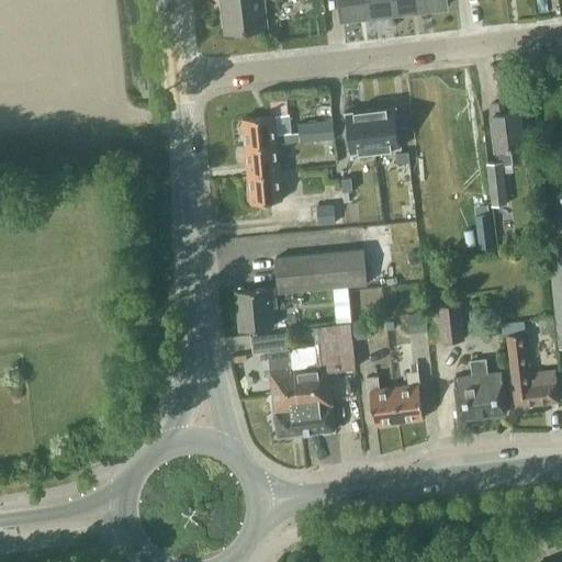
[(261,0),(222,0),(225,32),(265,27),(261,0)]
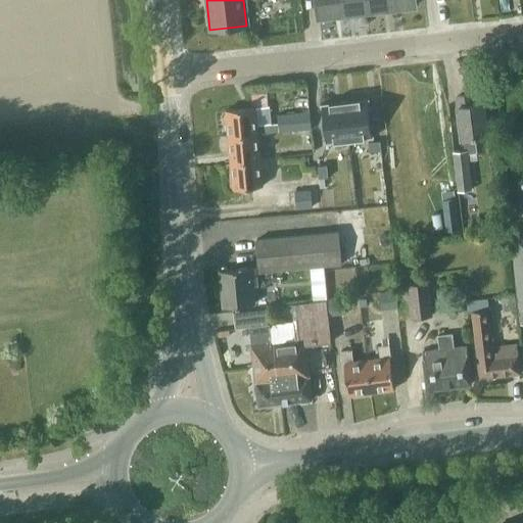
[(340,0),(316,0),(318,17),(342,14),(340,0)]
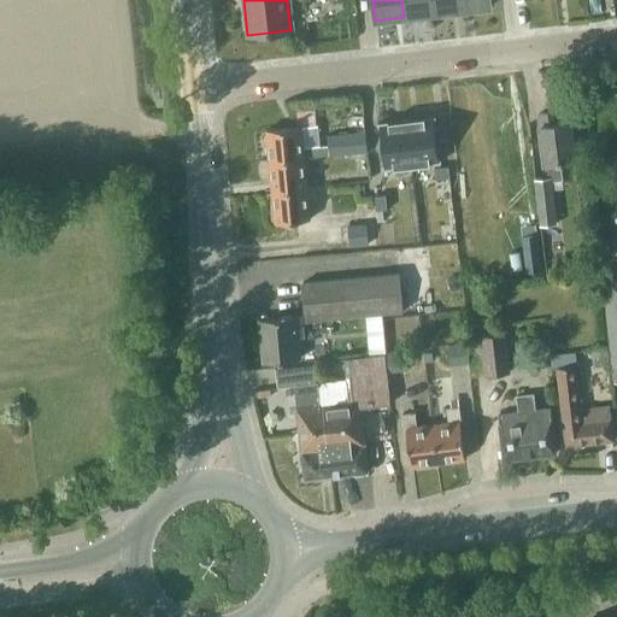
[(401,0),(404,17),(433,13),(430,0),(401,0)]
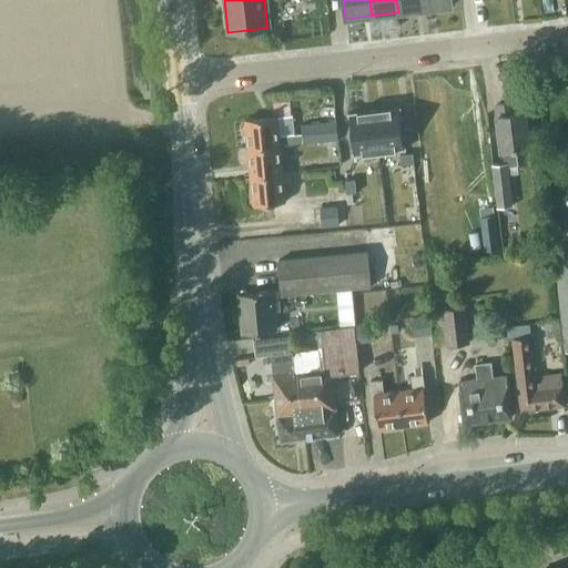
[(396,0),(398,12),(424,9),(423,0),(396,0)]
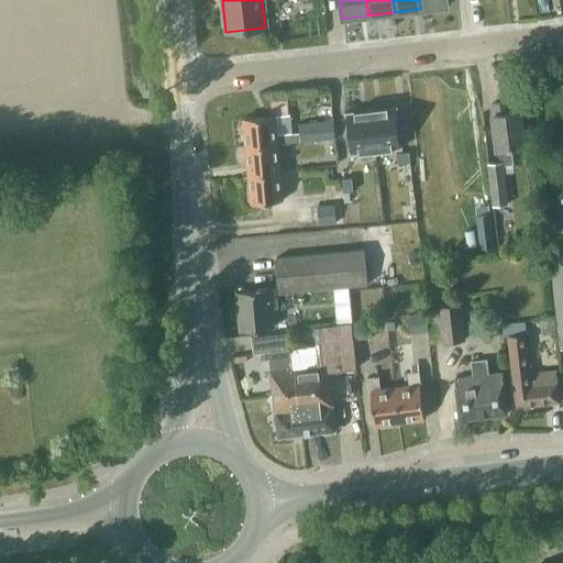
[(445,0),(419,0),(420,9),(448,6),(445,0)]
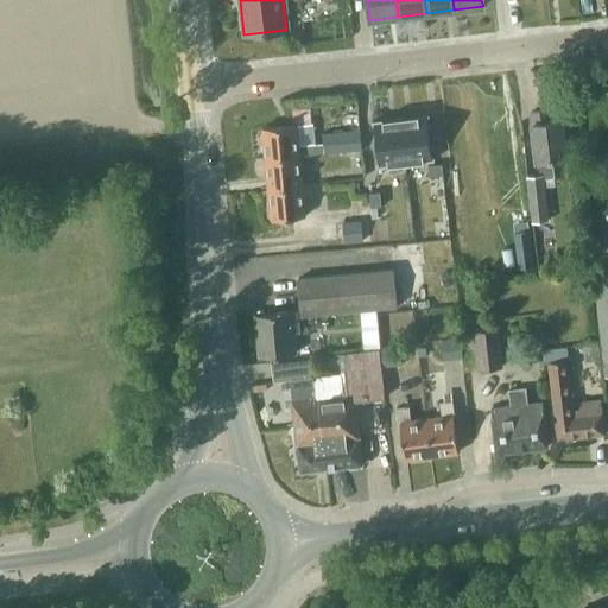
[(304,124),(302,106),(290,107),(292,125),(304,124)]
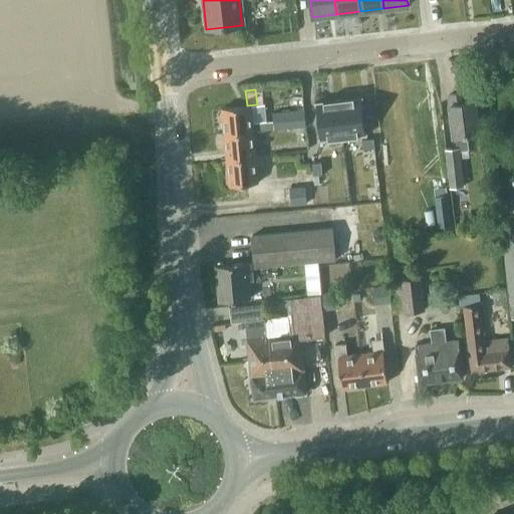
[(305,126),(304,110),(302,91),(287,92),(288,112),(272,113),(273,120),(252,122),(250,105),(221,108),(223,135),(253,132),(253,133),(274,131),(274,130),(305,126)]
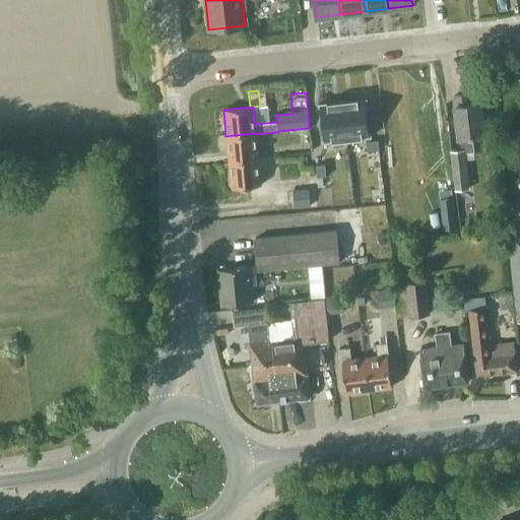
[(464,149),(464,152),(474,151),(472,136),(482,134),(480,118),(488,117),(485,102),(481,103),(469,104),(468,93),(454,95),(459,137),(460,137),(461,150),(464,149)]
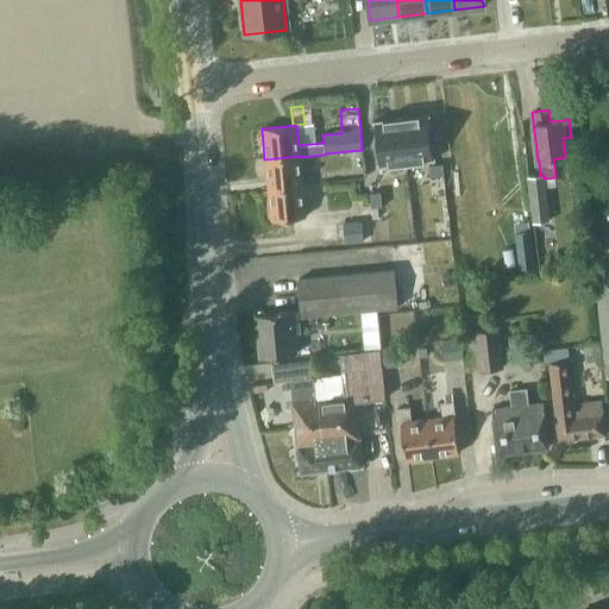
[(410,117),(400,118),(406,163),(434,159),(433,157),(432,157),(427,117),(428,117),(428,114),(410,117)]
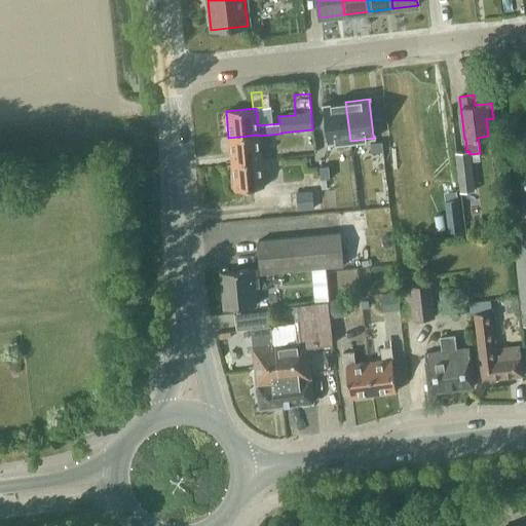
[(326,144),(350,141),(345,102),(328,104),(322,105),(322,107),(323,107),(327,142),(326,142),(326,144)]
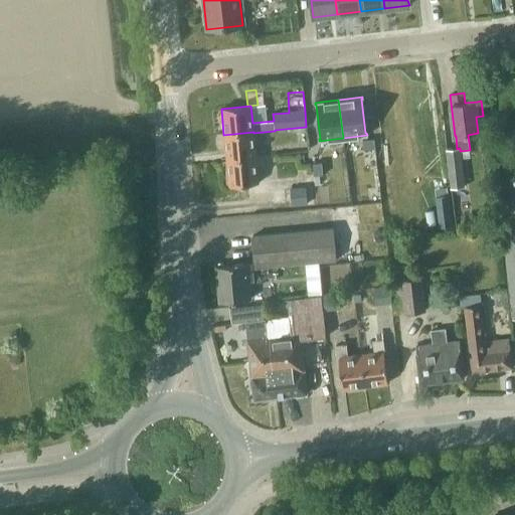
[(254,146),(253,133),(253,132),(223,135),(226,160),(255,157),(268,155),(267,145),(254,146)]
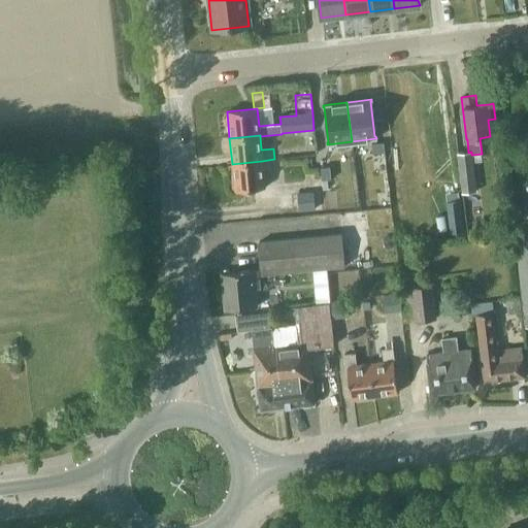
[(384,142),(371,144),(372,154),(385,153),(384,142)]
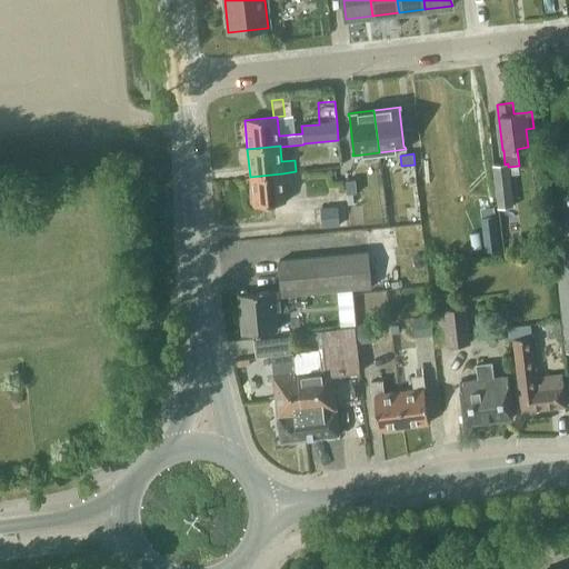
[(498,208),(511,207),(512,207),(511,198),(509,173),(508,167),(508,163),(505,165),(492,166),(497,200),(498,208)]
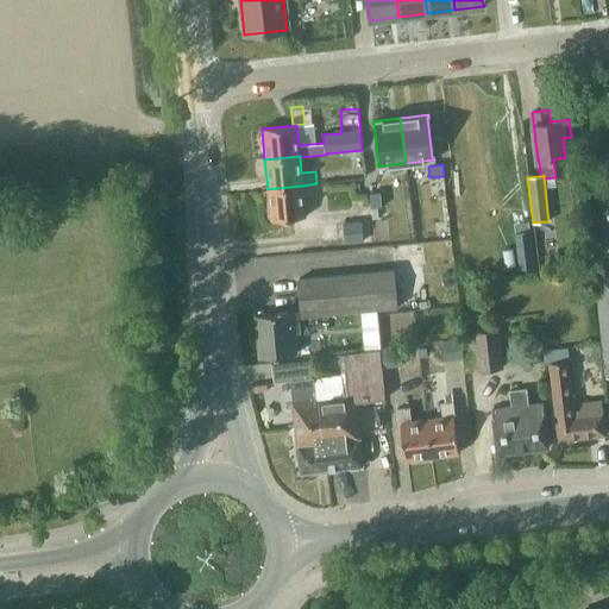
[(302,186),(268,189),(270,220),(306,217),(302,186)]
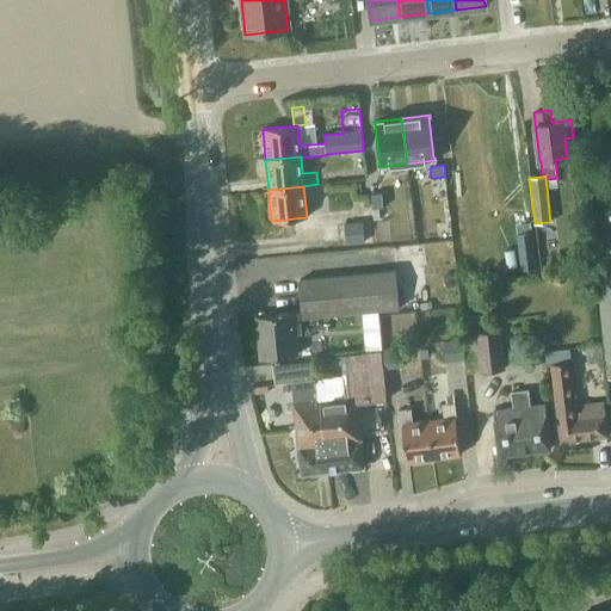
[(381,193),(370,195),(372,209),(383,208),(381,193)]
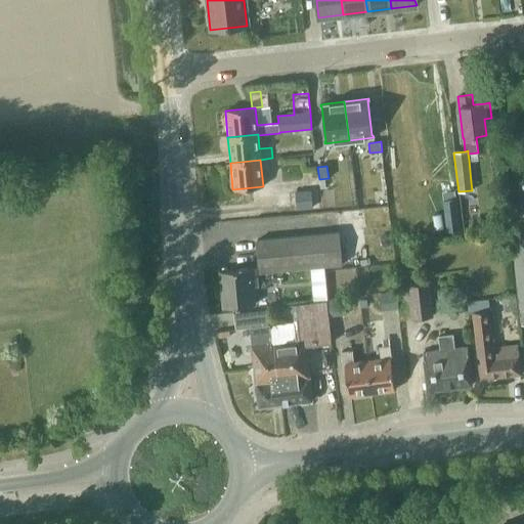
[(320,210),(317,180),(309,181),(310,190),(294,191),(296,210),(297,210),(298,214),(313,213),(313,211),(320,210)]
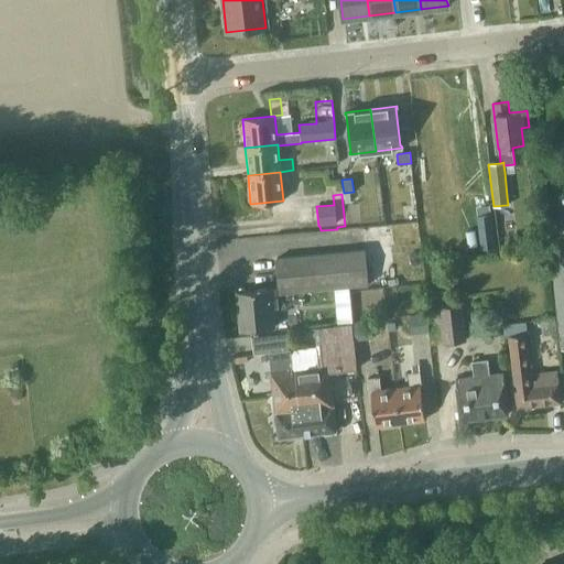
[(490,214),(476,215),(480,248),(495,246),(490,214)]
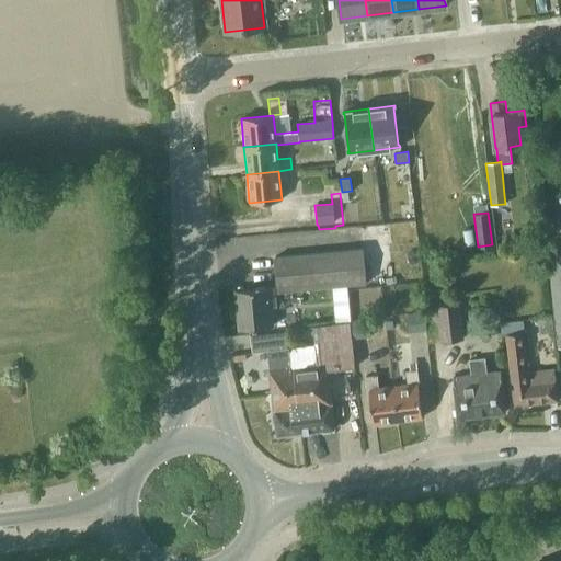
[(362,284),(392,281),(387,224),(359,226),(362,249),(275,256),(278,292),(362,284)]
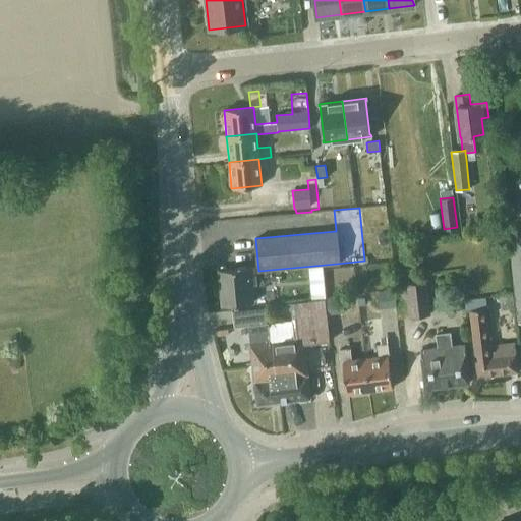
[(520,229),(516,230),(516,239),(510,239),(518,324),(520,323),(520,229)]
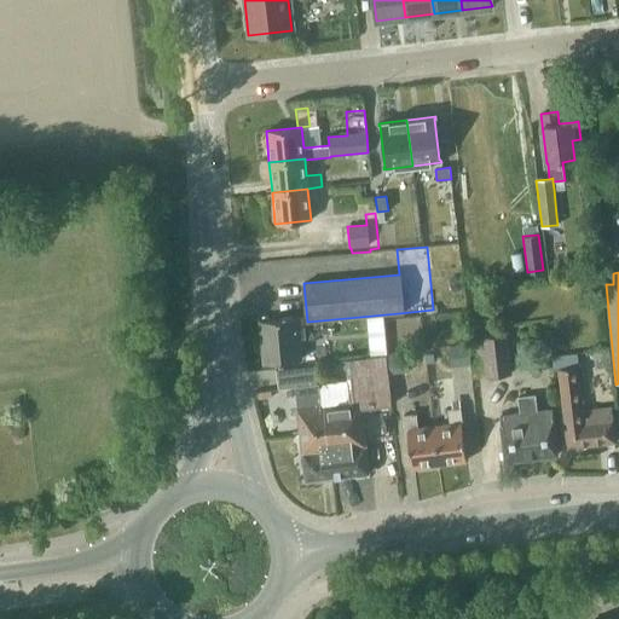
[(299,339),(304,337),(301,317),(260,320),(264,363),(301,360),(299,339)]
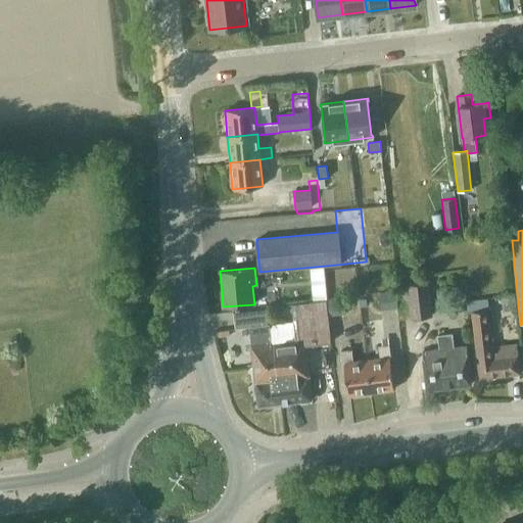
[(411,318),(431,316),(428,283),(407,285),(411,318)]
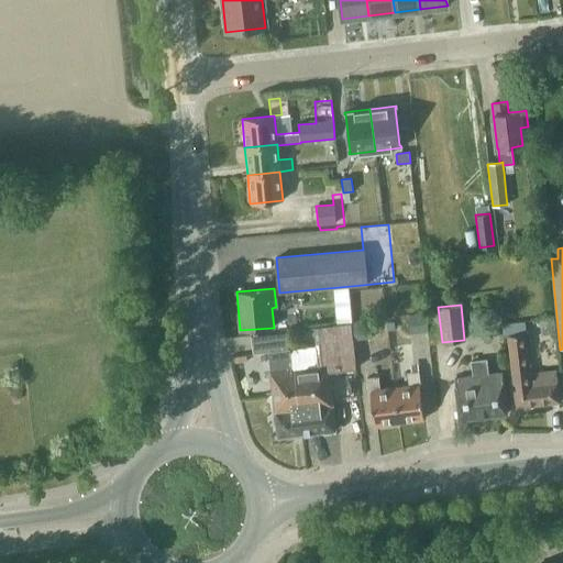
[(351,321),(350,307),(334,308),(337,323),(351,321)]
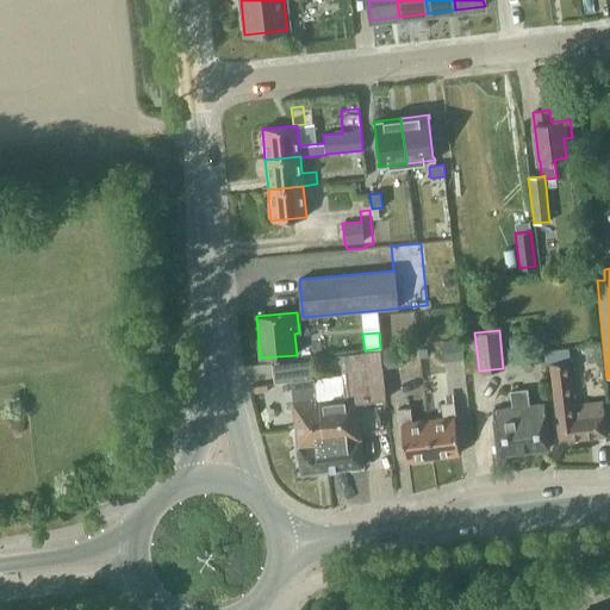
[(444,361),(464,359),(461,340),(442,342),(444,361)]
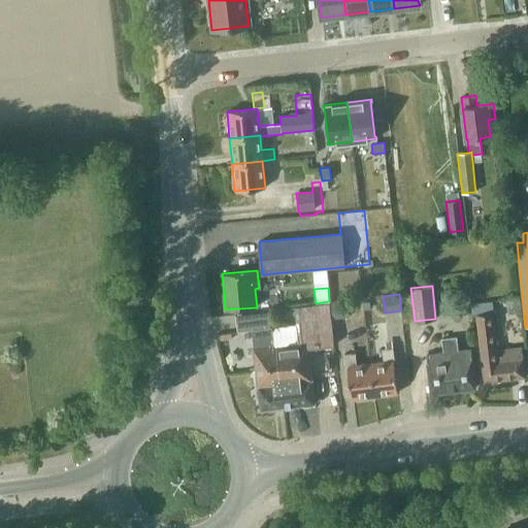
[(364,329),(361,297),(345,298),(345,300),(331,301),(334,333),(364,329)]
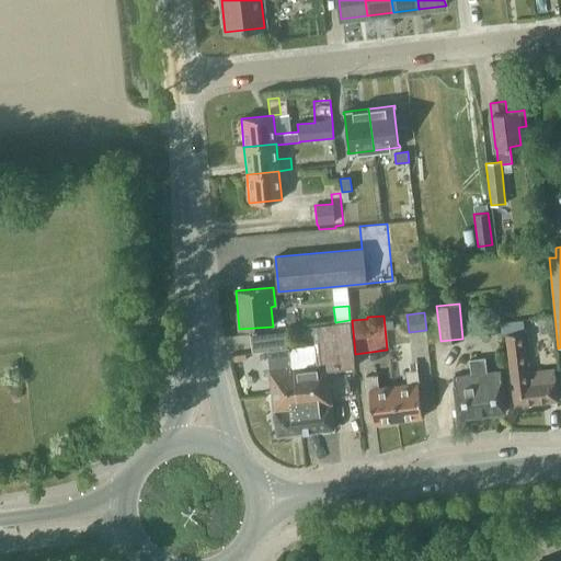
[(523,320),(500,322),(502,335),(505,334),(515,333),(523,333),(524,332),(523,320)]
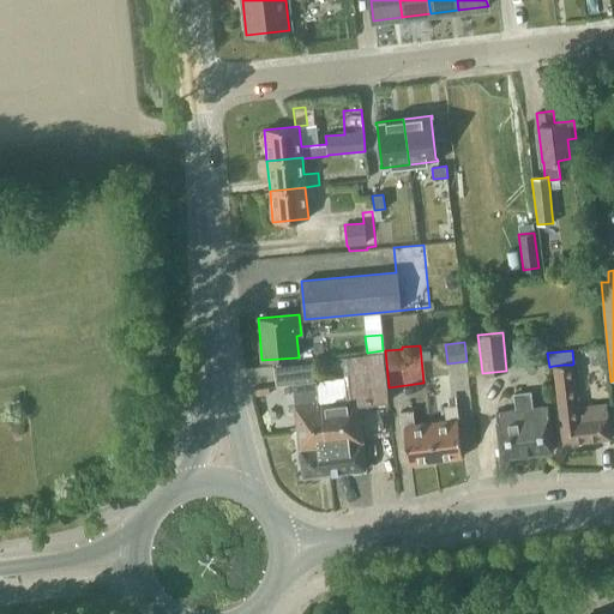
[(365,469),(357,405),(389,401),(383,353),(342,357),(344,381),(314,385),(317,404),(320,404),(330,474),(365,469)]
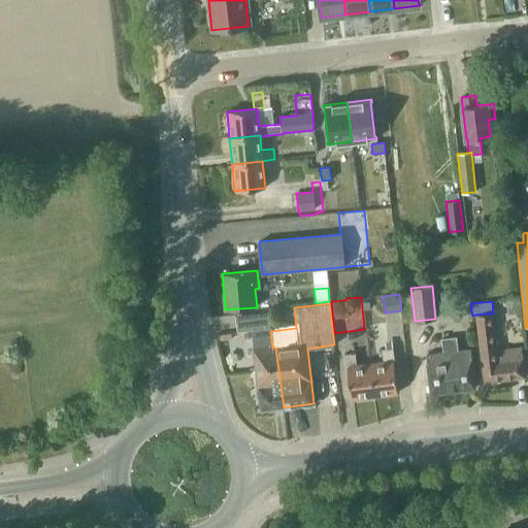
[(521,349),(495,352),(494,340),(495,340),(492,314),(485,314),(475,315),(484,383),(525,377),(521,349)]
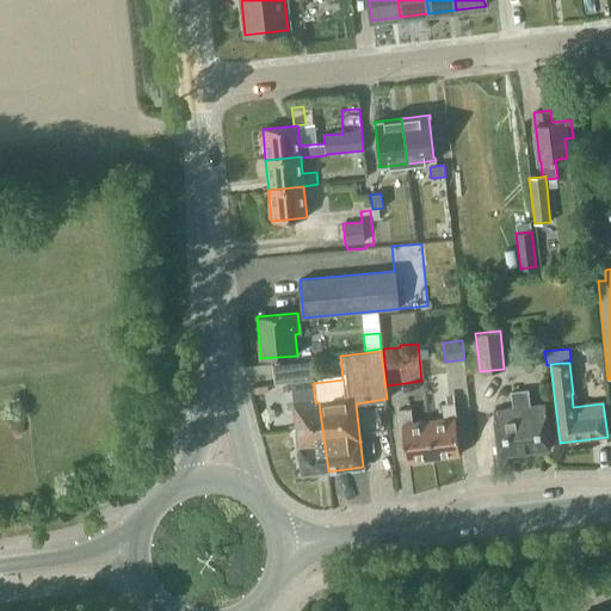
[(301,475),(328,471),(319,402),(315,402),(313,383),(313,384),(290,387),(292,405),(301,475)]
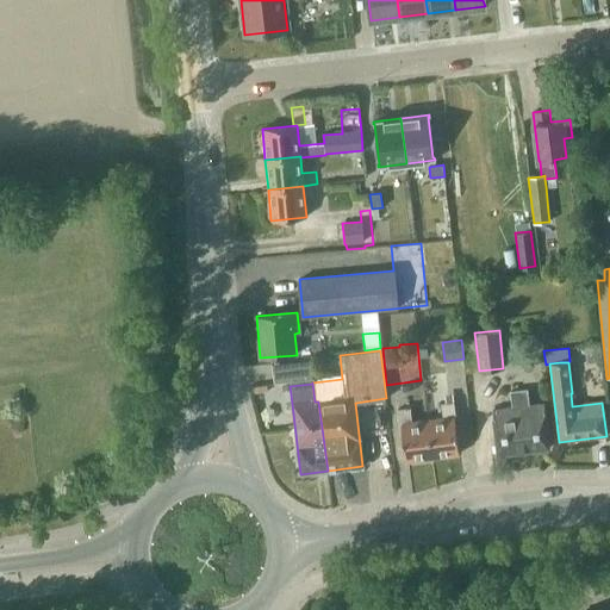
[(497,454),(548,448),(543,404),(528,406),(527,390),(510,392),(511,408),(492,410),(497,454)]
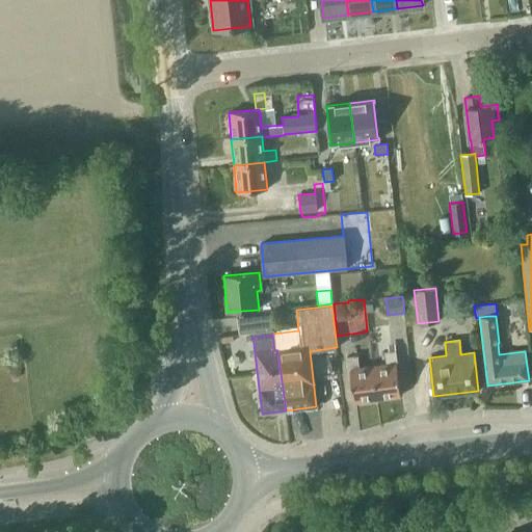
[(376,399),(399,396),(396,365),(397,364),(395,351),(384,352),(386,365),(372,366),(376,399)]
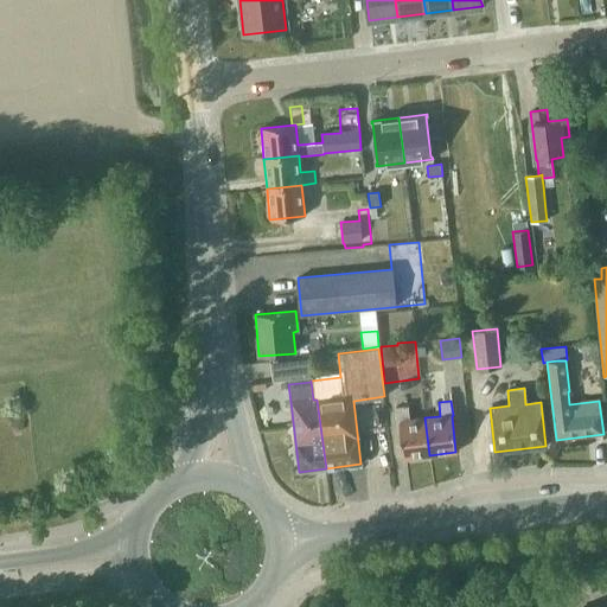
[(429,455),(425,417),(409,420),(408,406),(395,408),(397,422),(398,422),(403,459),(429,455)]
